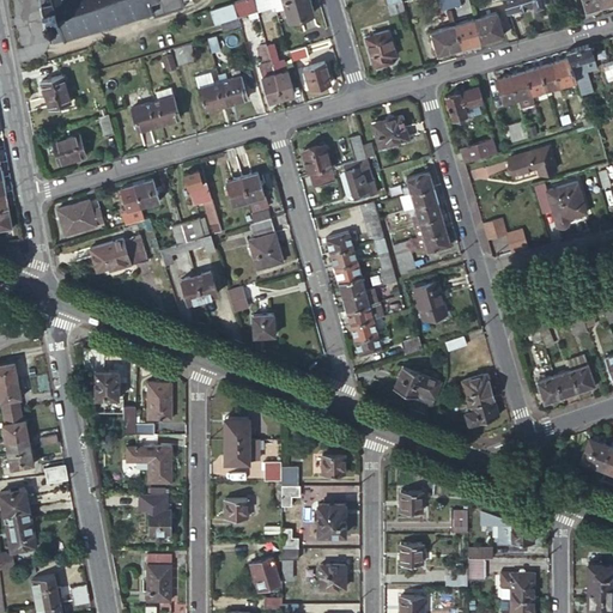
[(40,0),(41,1),(40,1),(42,8),(40,10),(44,23),(46,22),(48,30),(49,30),(53,40),(55,38),(102,24),(103,28),(105,29),(113,26),(114,25),(113,22),(151,10),(152,16),(183,6),(181,0),(40,0)]
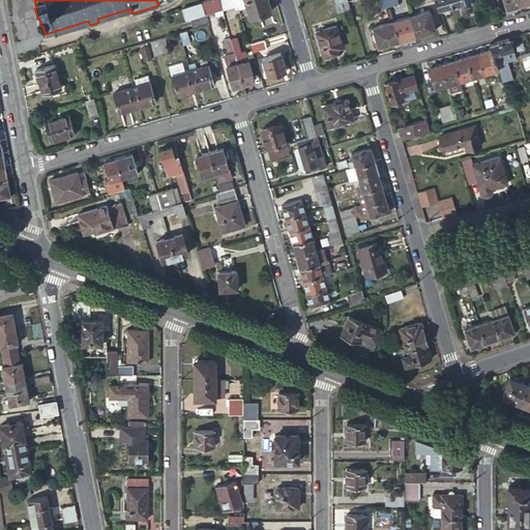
[(216,0),(205,0),(201,1),(204,13),(213,11),(215,16),(222,13),(222,12),(216,0)]
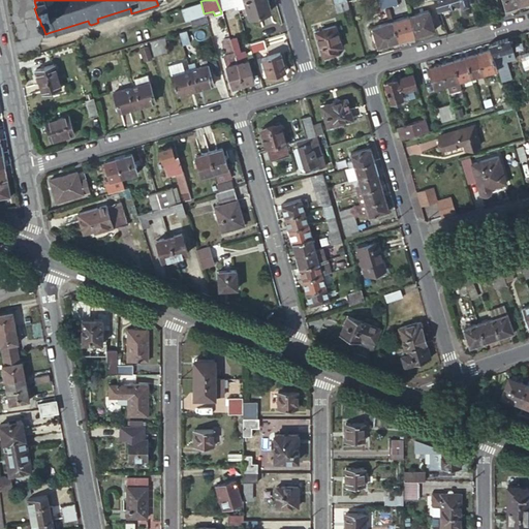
[(216,0),(221,12),(236,8),(232,0),(216,0)]
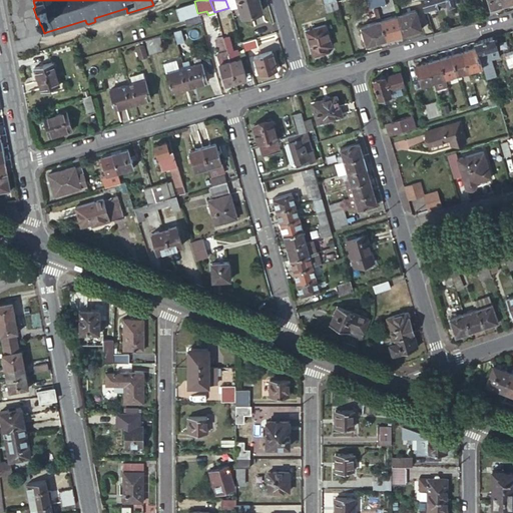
[(225,0),(228,8),(228,9),(237,7),(235,0),(225,0)]
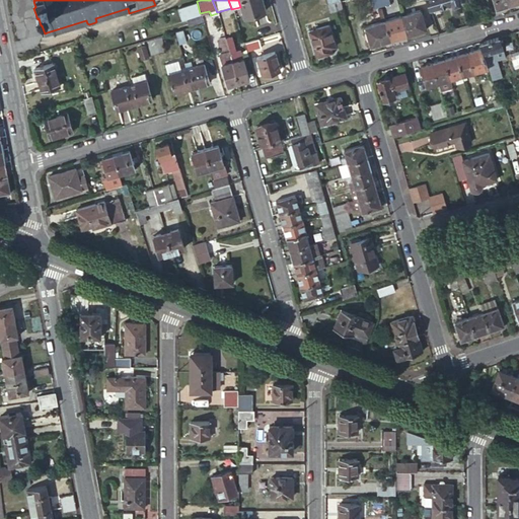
[(238,0),(240,7),(243,16),(264,11),(260,0),(238,0)]
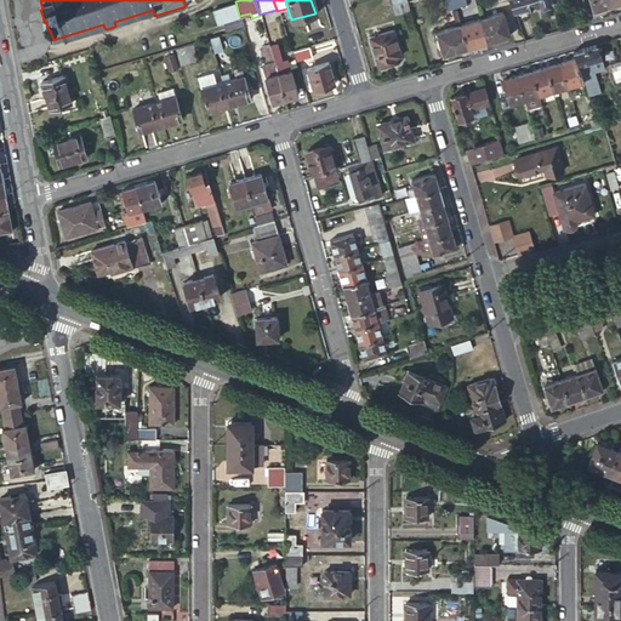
[(392,0),(397,15),(412,10),(408,0),(392,0)]
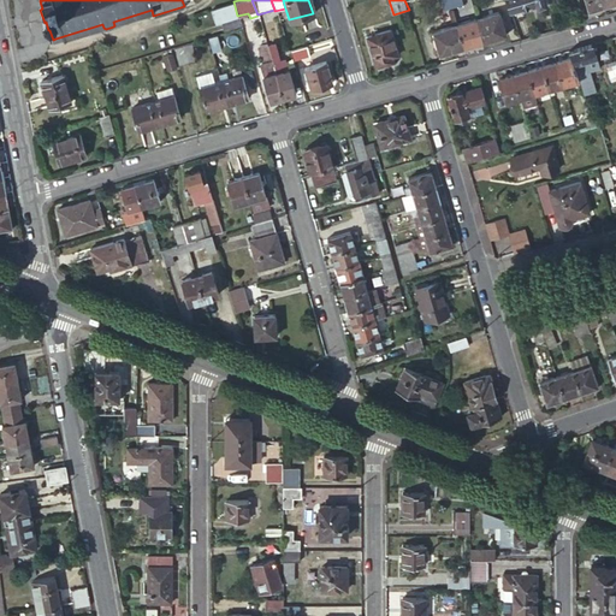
[(448,0),(437,0),(440,11),(450,7),(448,0)]
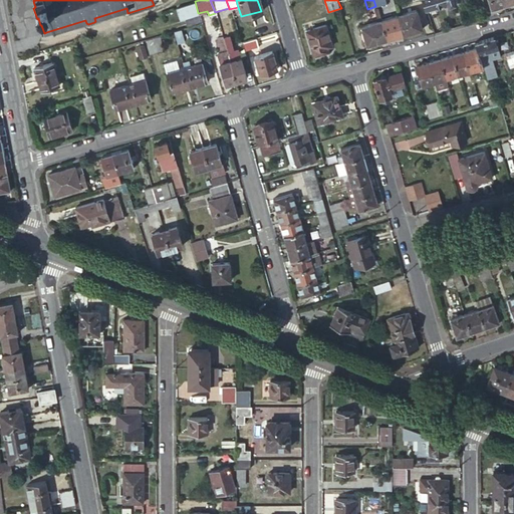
[(424,10),(425,10),(432,8),(432,9),(434,10),(441,8),(441,6),(441,5),(444,4),(445,6),(453,4),(451,0),(421,0),(424,9),(424,10)]
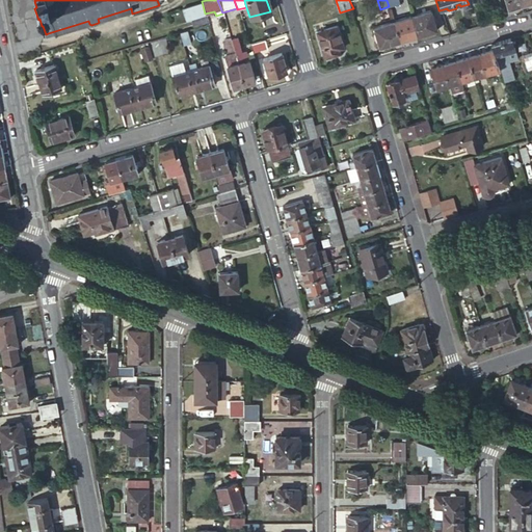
[(503,0),(506,9),(519,6),(515,0),(503,0)]
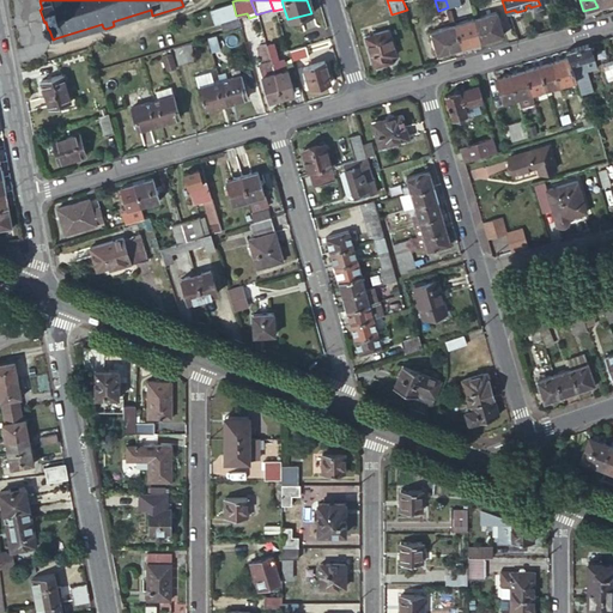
[(472,19),(479,42),(502,35),(496,12),(472,19)]
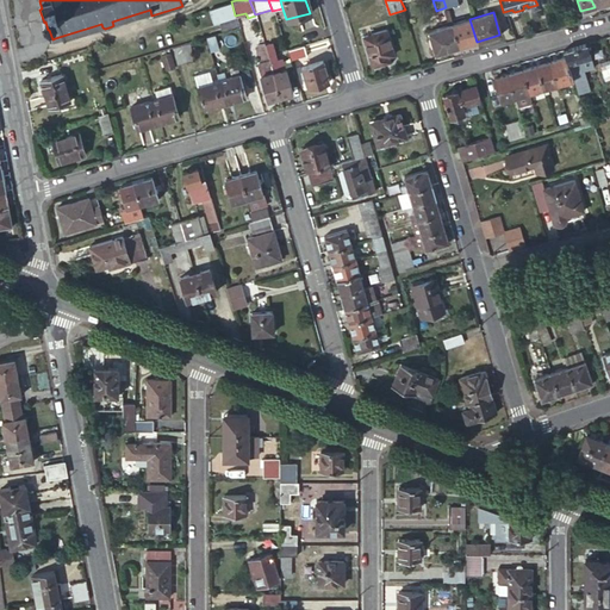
[(450,24),(458,48),(477,42),(470,19),(450,24)]
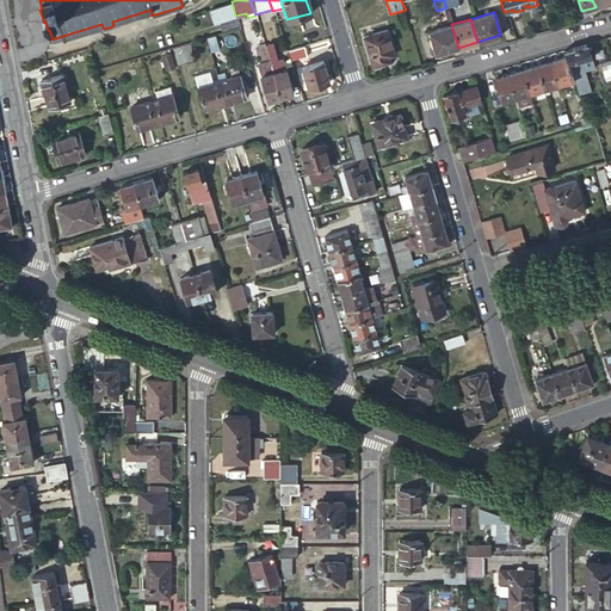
[(433,55),(458,48),(451,24),(427,31),(433,55)]
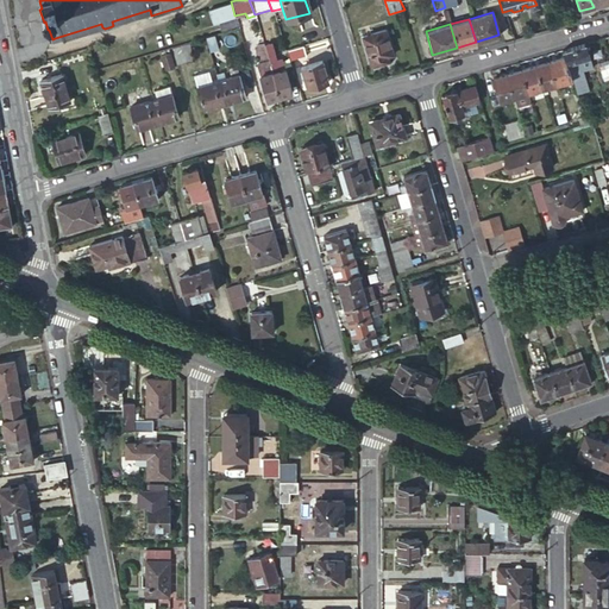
[(391,55),(384,30),(362,36),(370,67),(382,63),(381,58),(391,55)]
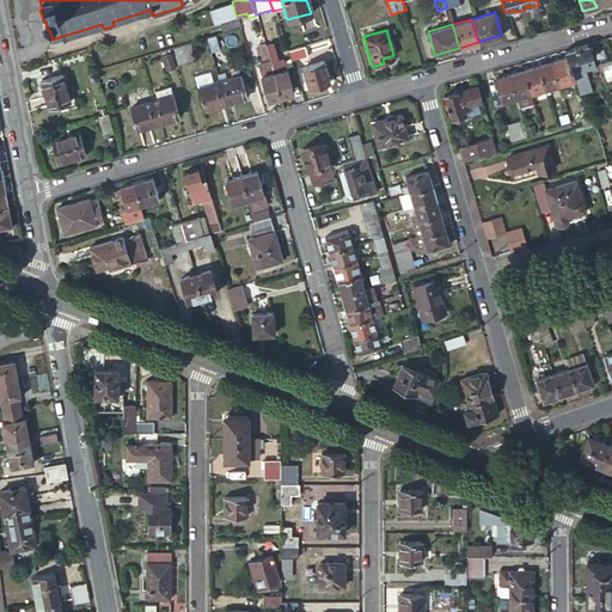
[(564,50),(567,57),(569,63),(570,71),(593,63),(592,57),(587,43),(564,50)]
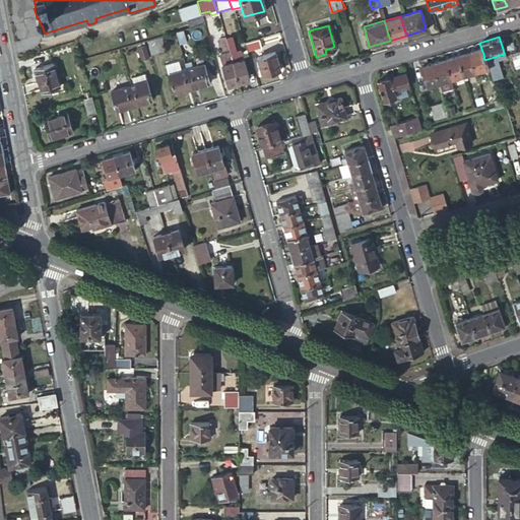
[(163,51),(158,38),(145,41),(149,54),(163,51)]
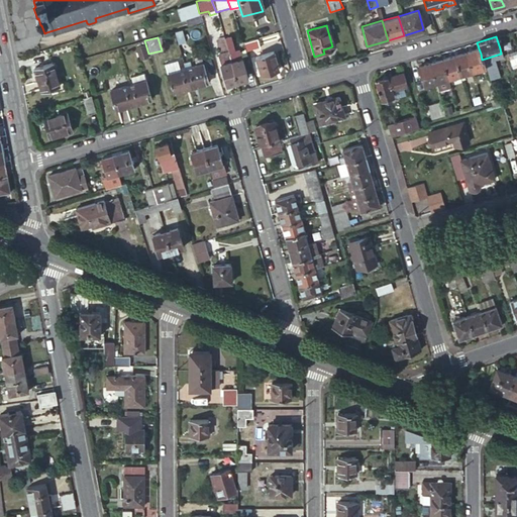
[(230,62),(236,82),(246,79),(240,58),(239,59),(236,50),(233,52),(229,37),(223,38),(230,62)]
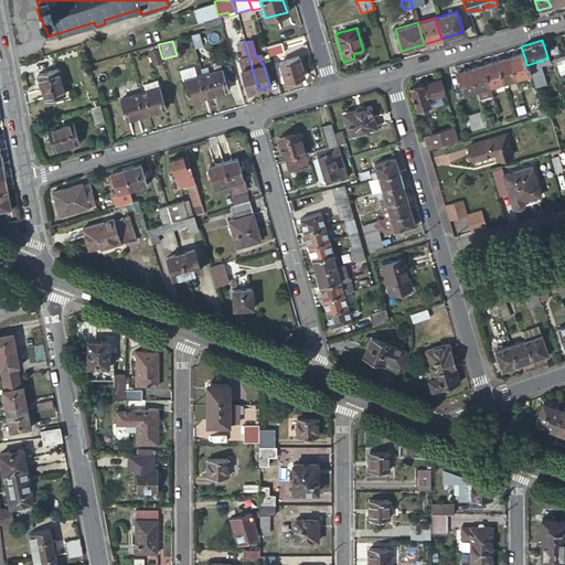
[(265,45),(268,55),(281,51),(279,41),(265,45)]
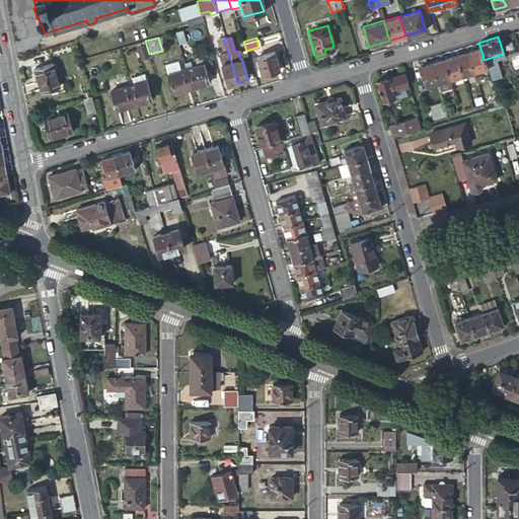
[(141,42),(133,44),(138,62),(146,59),(141,42)]
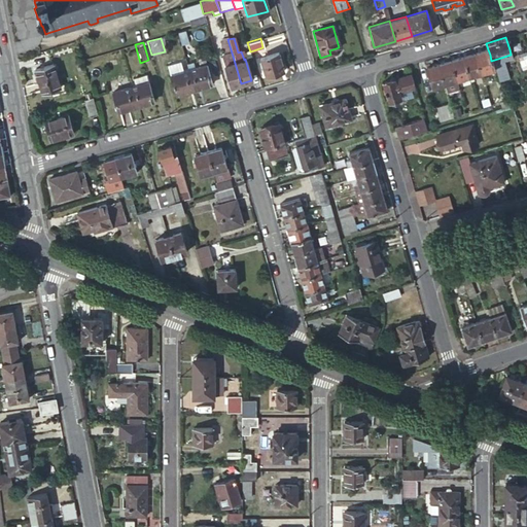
[(476,53),(482,72),(494,69),(491,61),(490,55),(488,49),(476,53)]
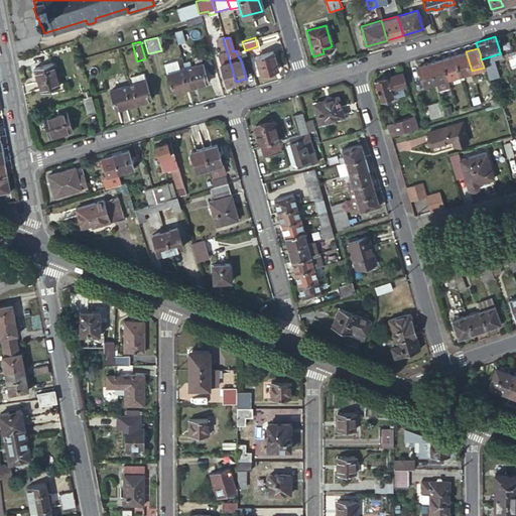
[(515,62),(515,57),(514,50),(506,53),(509,65),(515,62)]
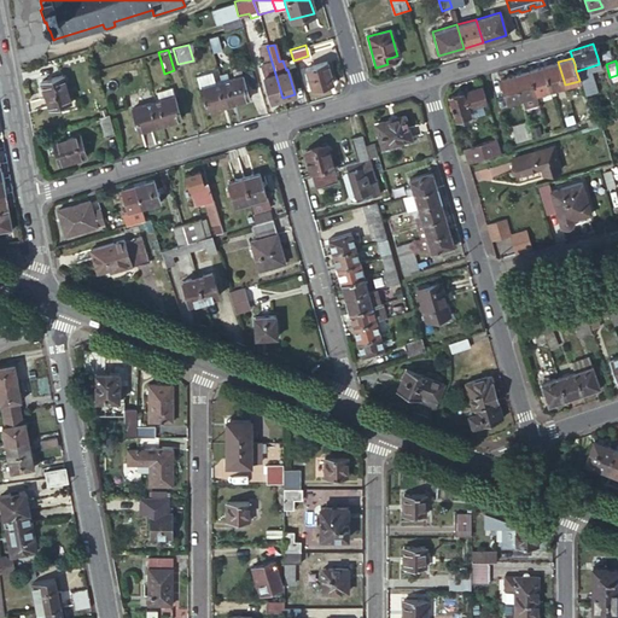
[(331,82),(325,62),(304,68),(310,88),(331,82)]
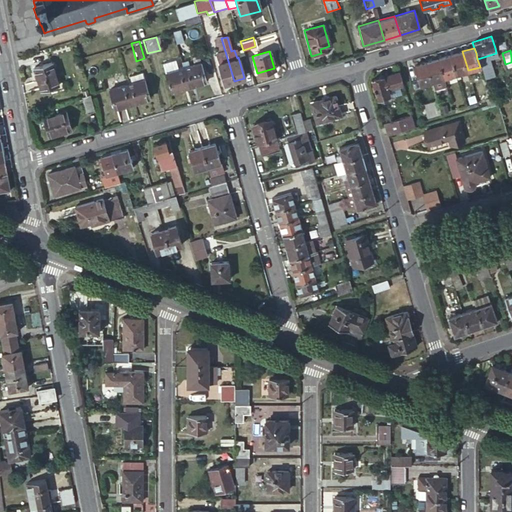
[(450,55),(456,74),(468,70),(462,51),(450,55)]
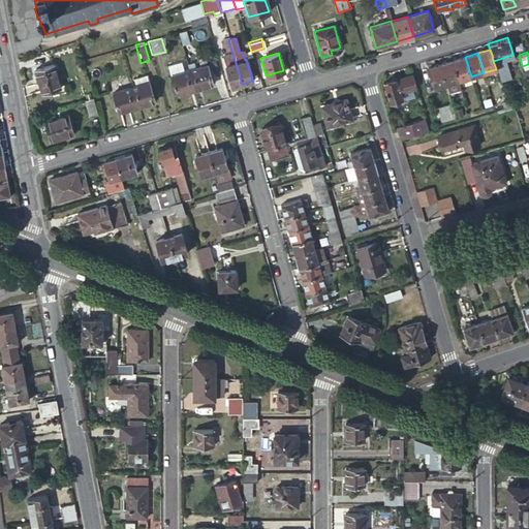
[(453,61),(459,80),(471,76),(465,57),(453,61)]
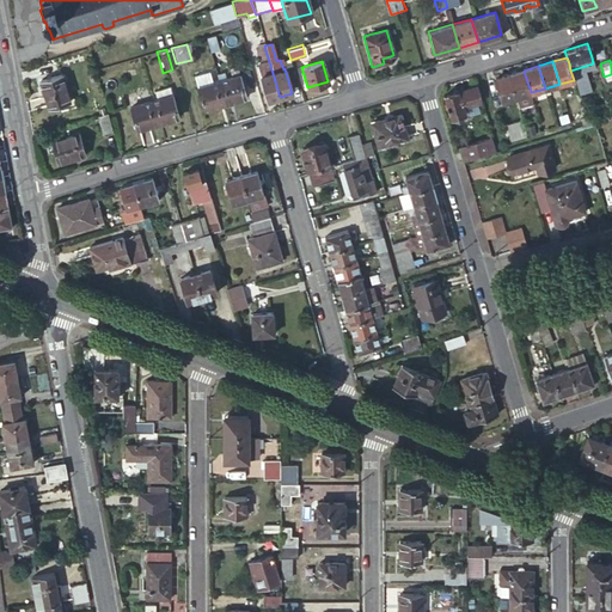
[(267,101),(280,97),(273,73),(265,74),(264,69),(258,72),(267,101)]
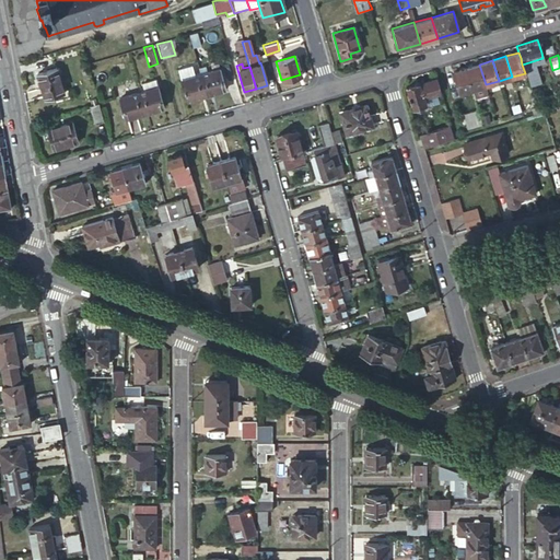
[(479,65),(466,68),(473,89),(486,84),(479,65)]
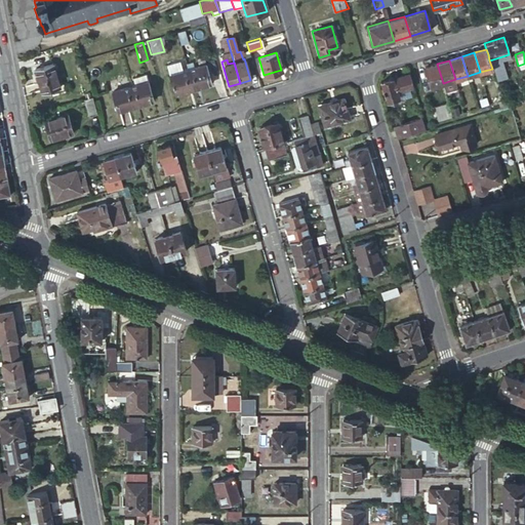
[(174,93),(193,88),(187,70),(180,72),(177,62),(166,65),(174,93)]
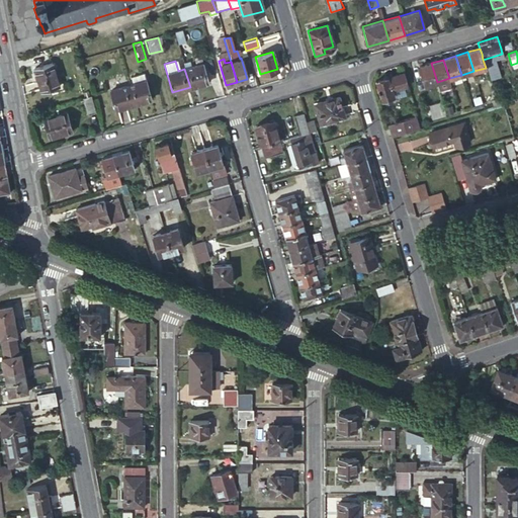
[(437,82),(431,63),(419,67),(424,85),(437,82)]
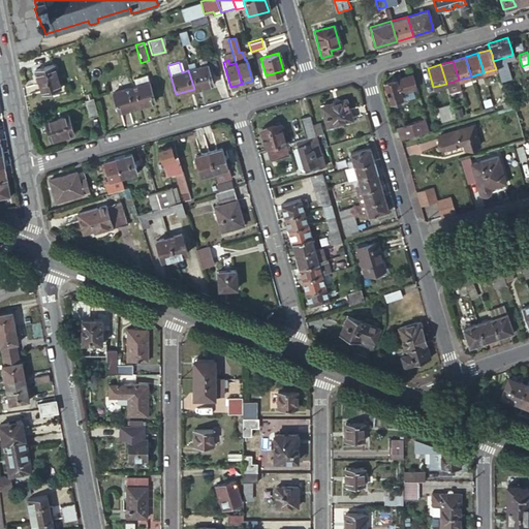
[(60,88),(53,65),(35,69),(41,93),(60,88)]
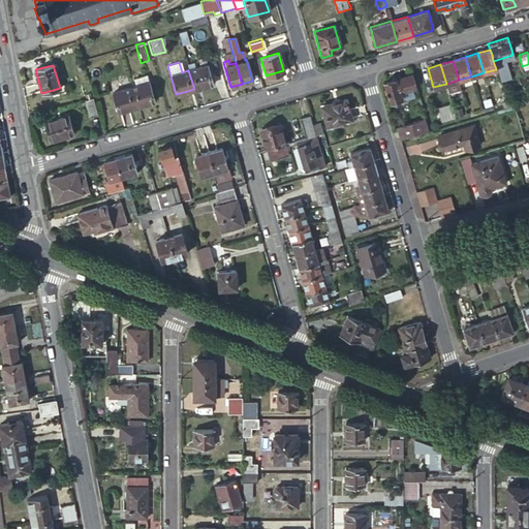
[(188,70),(194,89),(213,84),(207,65),(188,70)]
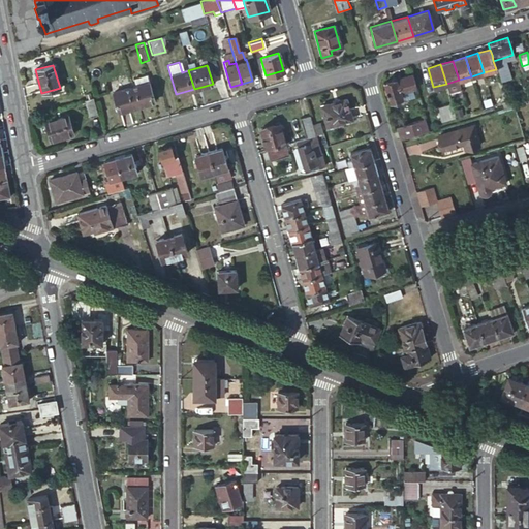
[(416,88),(412,74),(384,82),(391,101),(404,98),(402,92),(416,88)]
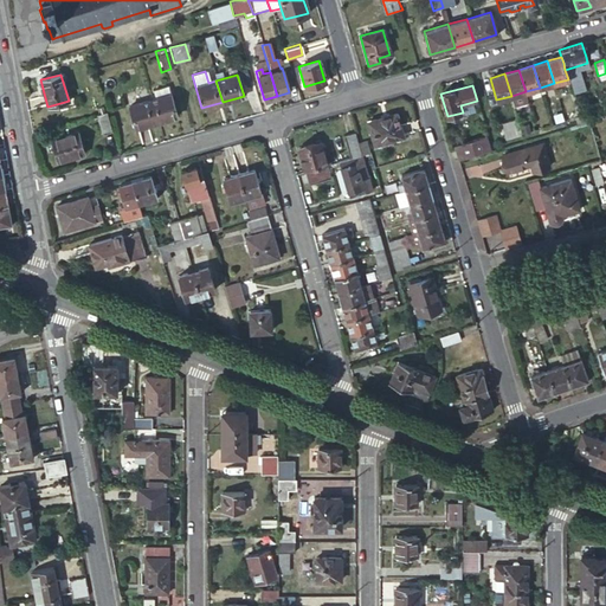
[(526,91),(511,96),(514,105),(528,101),(526,91)]
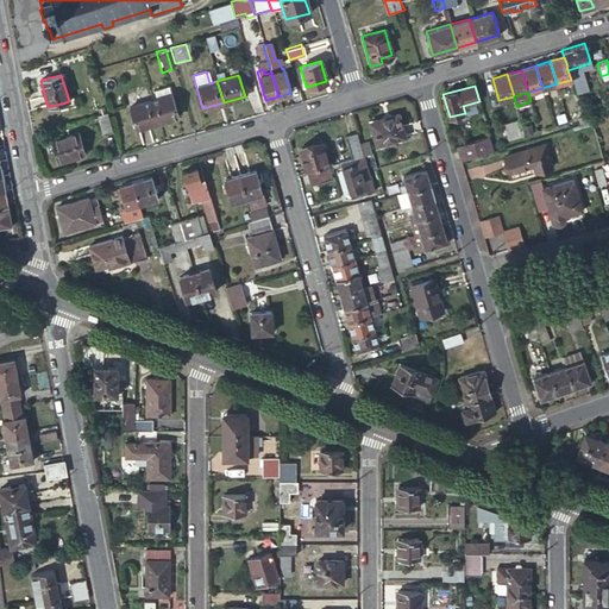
[(171,94),(150,100),(157,123),(179,115),(171,94)]
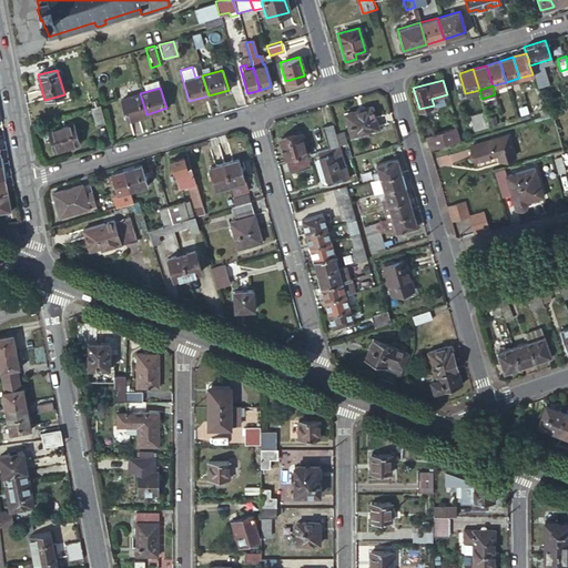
[(146,114),(140,93),(121,99),(127,120),(146,114)]
